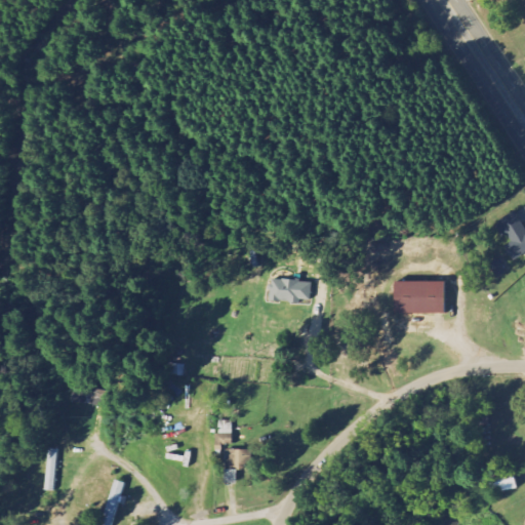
[(524,228),(516,212),(496,224),(510,244),(505,247),(513,261),(524,254),(524,228)]
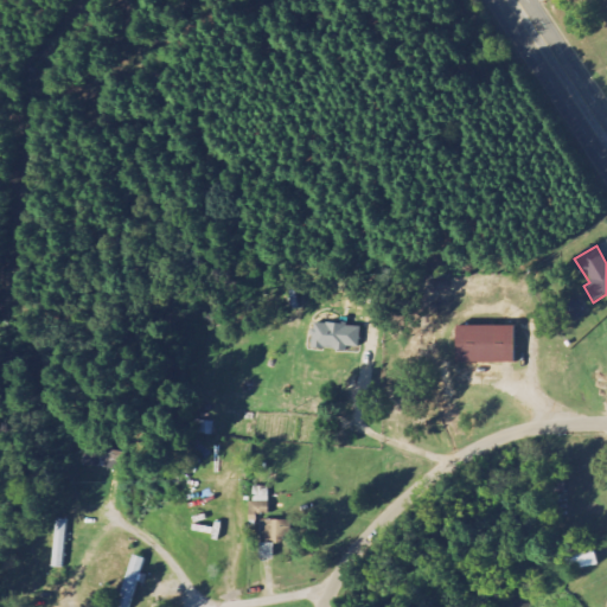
[(360,326),(312,325),(311,350),(346,351),(347,347),(360,349),(360,326)]
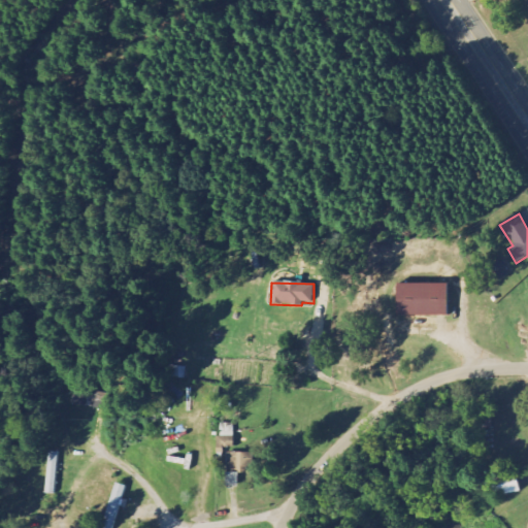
[(396,286),(396,317),(447,316),(446,285),(396,286)]
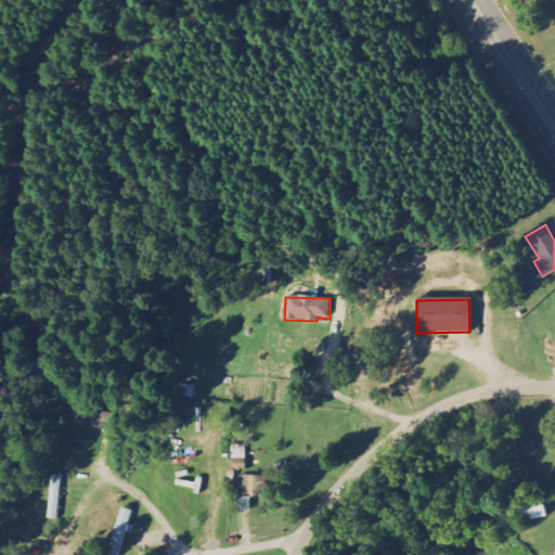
[(178,396),(193,399),(195,387),(180,385),(178,396)]
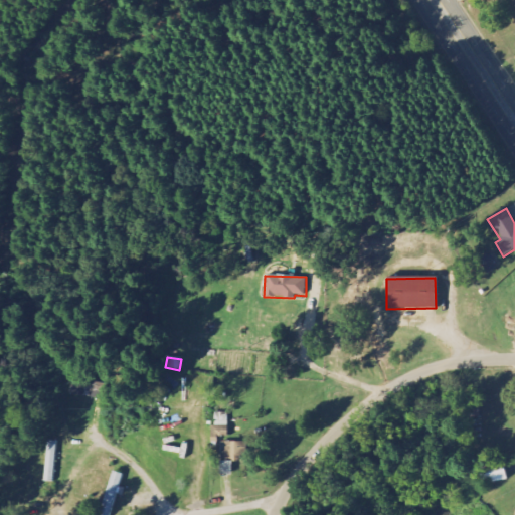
[(228,437),(228,421),(213,421),(214,437),(228,437)]
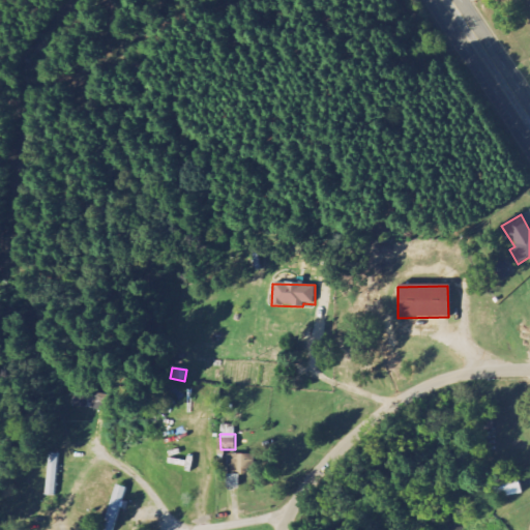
[(229,472),(254,472),(255,455),(229,454),(229,472)]
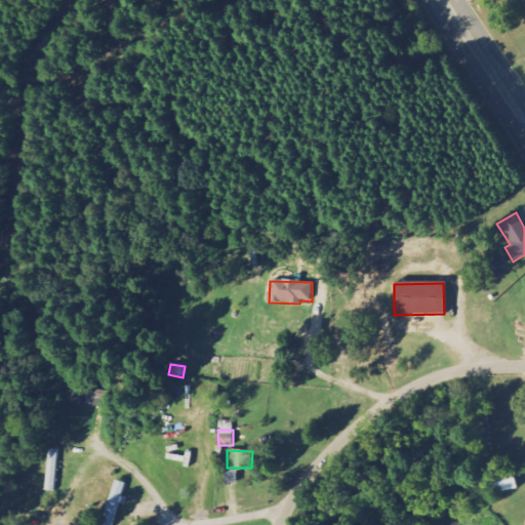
[(237,485),(238,470),(225,470),(225,484),(237,485)]
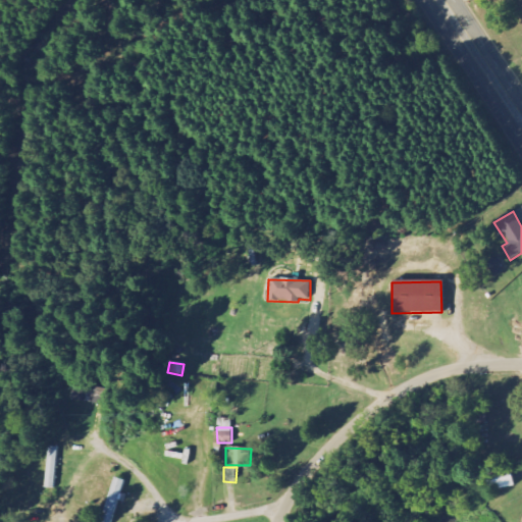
[(485,473),(489,492),(514,487),(510,468),(485,473)]
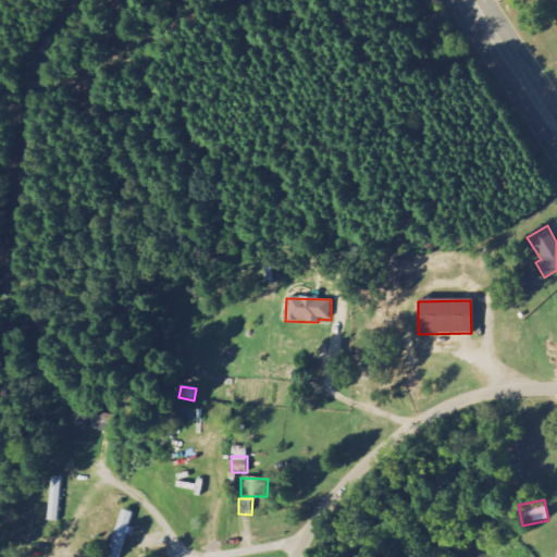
[(126,556),(138,512),(125,509),(111,556),(126,556)]
